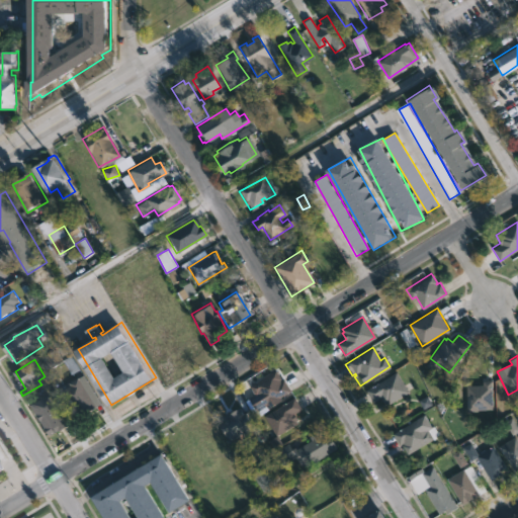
[(279,380),(282,379),(289,392),(255,413),(247,400),(254,395),(249,386),(275,370),(280,379),(279,380)]
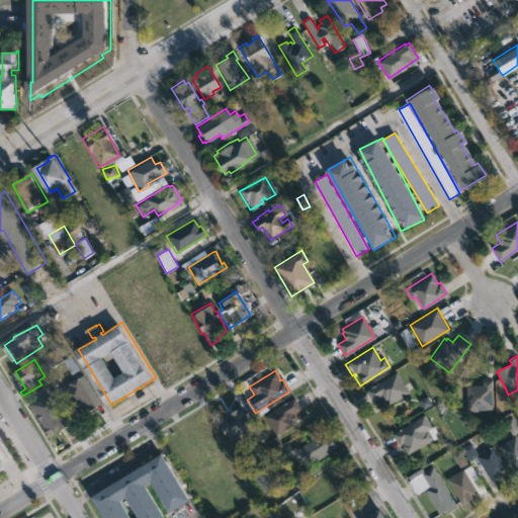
[(408,392),(387,404),(385,401),(383,403),(380,398),(372,403),(365,391),(396,371),(408,392)]
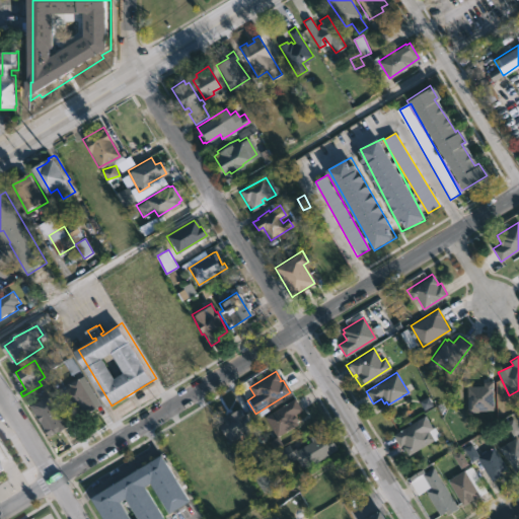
[(97,408),(82,417),(65,389),(71,385),(70,383),(85,374),(103,404),(97,408)]
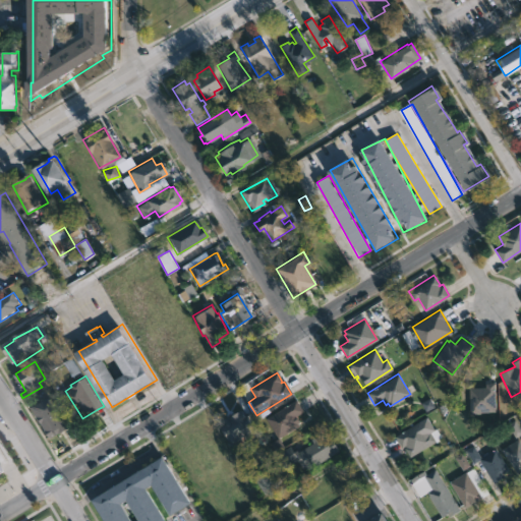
[(487,384),(494,384),(495,412),(469,413),(468,388),(484,388),(484,384),(487,384)]
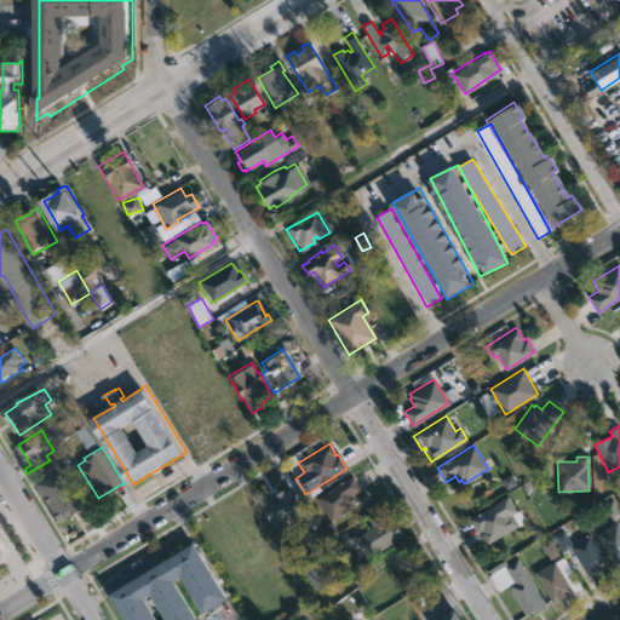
[(64,474),(85,509),(62,521),(56,510),(57,509),(55,505),(52,506),(46,498),(50,497),(42,486),(49,482),(47,480),(58,474),(59,477),(64,474)]
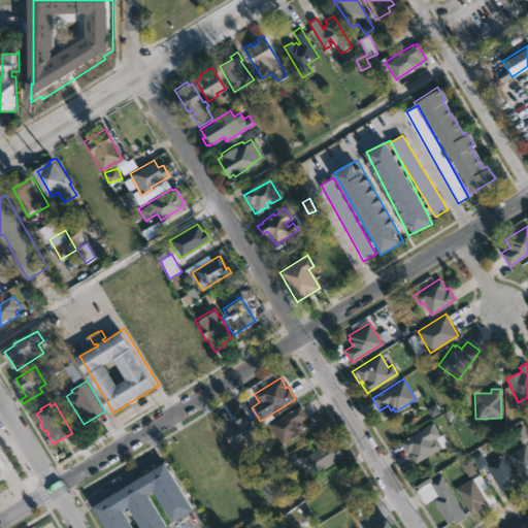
[(300,431),(281,443),(268,424),(300,404),(309,422),(298,429),(300,431)]
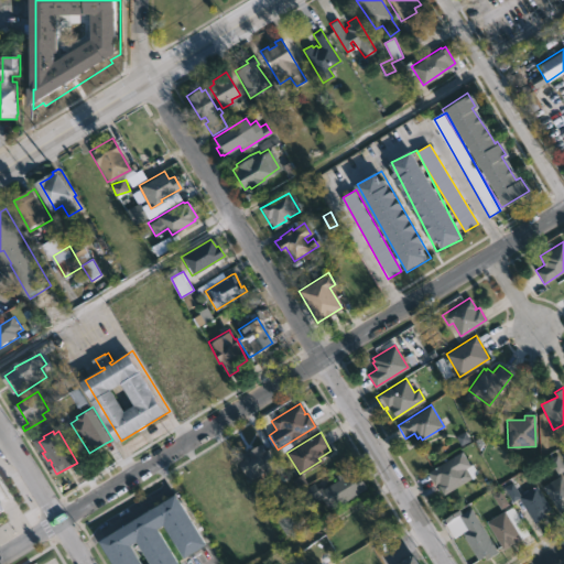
[(269,441),(280,459),(278,461),(282,467),(259,481),(253,473),(246,477),(234,458),(251,447),(252,449),(268,440),(269,441)]
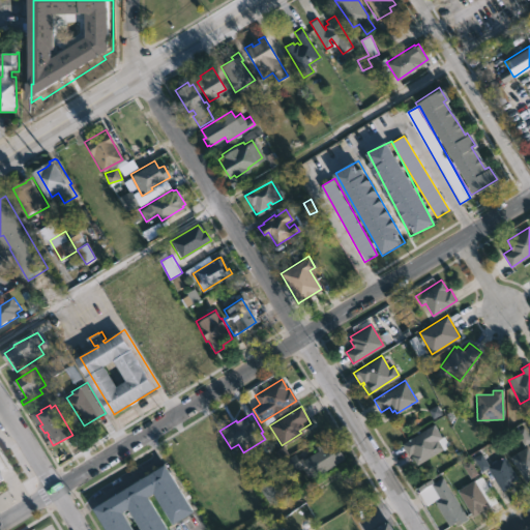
[(443,448),(417,465),(411,455),(413,454),(412,452),(408,455),(401,444),(432,425),(440,438),(437,439),(443,448)]
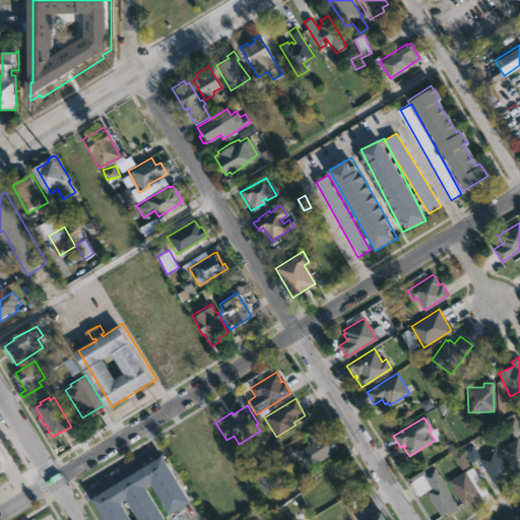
[(515,437),(519,434),(519,428),(515,419),(507,424),(515,437)]
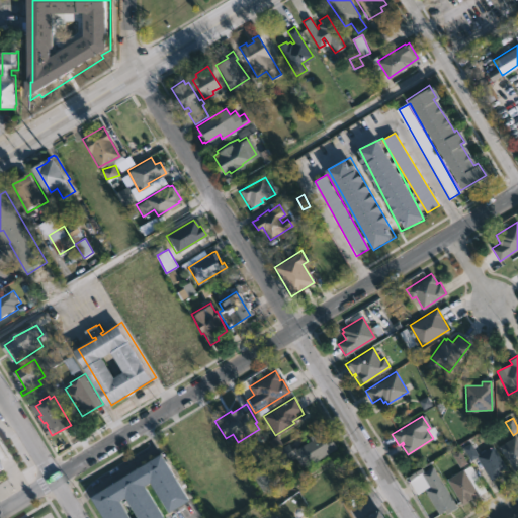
[(319,431),(323,437),(328,434),(337,448),(307,466),(299,454),(281,466),(272,452),(286,443),(290,449),(295,446),(296,448),(310,440),(308,437),(319,431)]
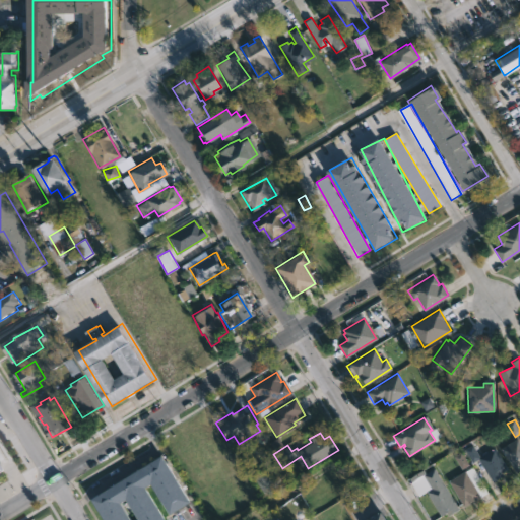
[(519,472),(517,474),(501,449),(517,438),(519,442),(519,472)]
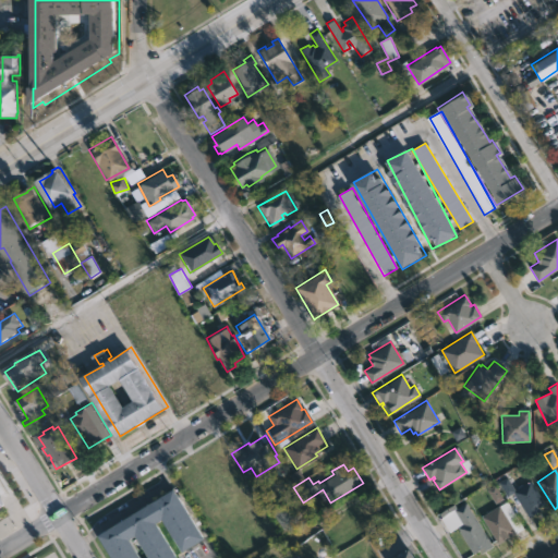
[(507,476),(514,489),(531,480),(546,504),(538,508),(541,511),(530,519),(513,493),(507,496),(498,482),(507,476)]
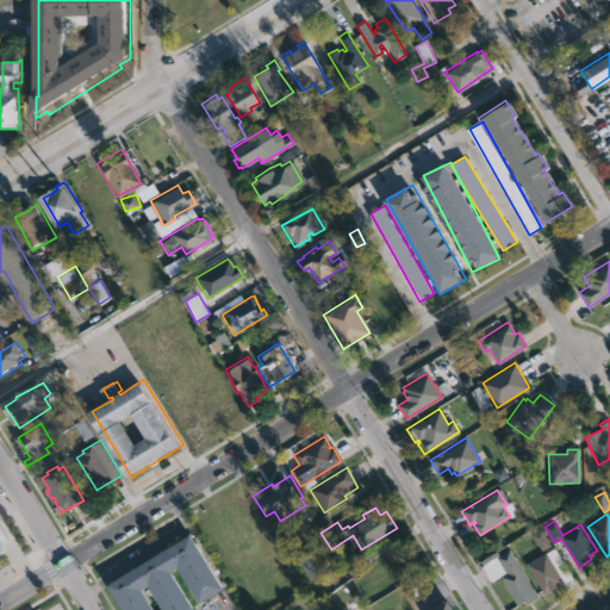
[(552,546),(545,530),(535,535),(542,551),(552,546)]
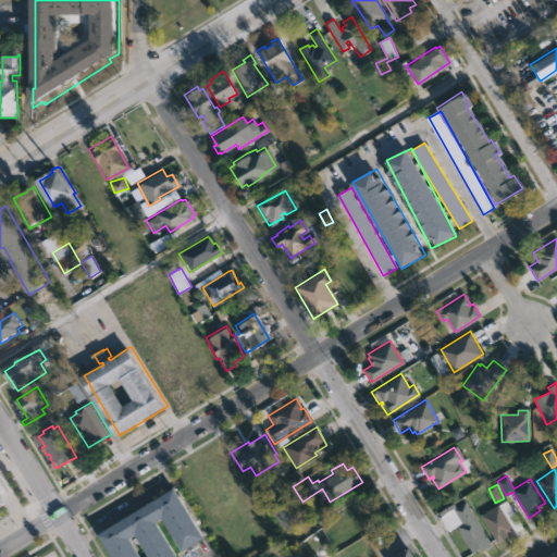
[(170,489),(200,537),(177,552),(158,519),(151,523),(171,556),(107,556),(94,535),(170,489)]
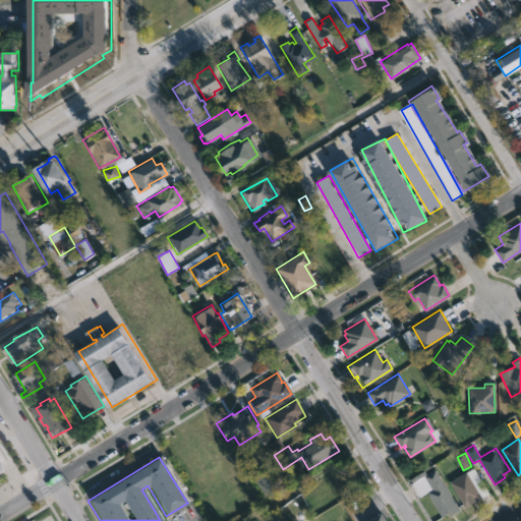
[(279,485),(266,495),(254,476),(268,467),(279,485)]
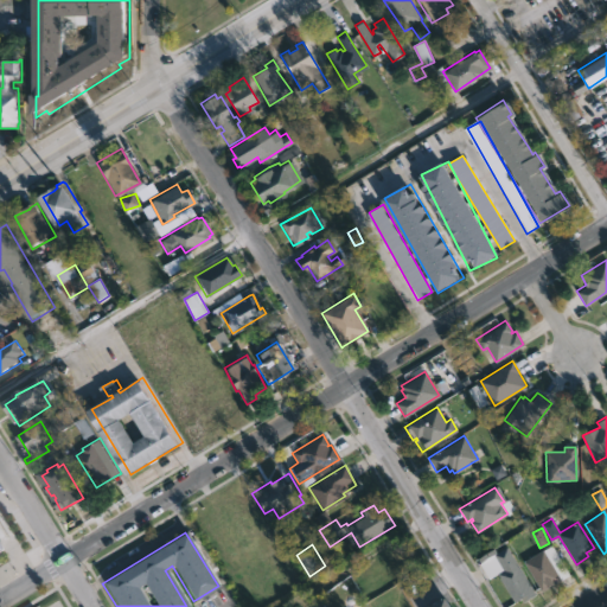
[(561,580),(542,590),(523,561),(542,549),(561,580)]
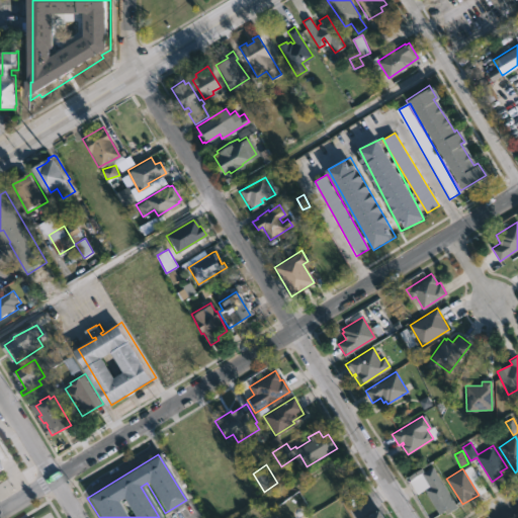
[(458,508),(445,516),(443,514),(440,516),(439,514),(437,515),(434,510),(435,509),(426,493),(442,483),(458,508)]
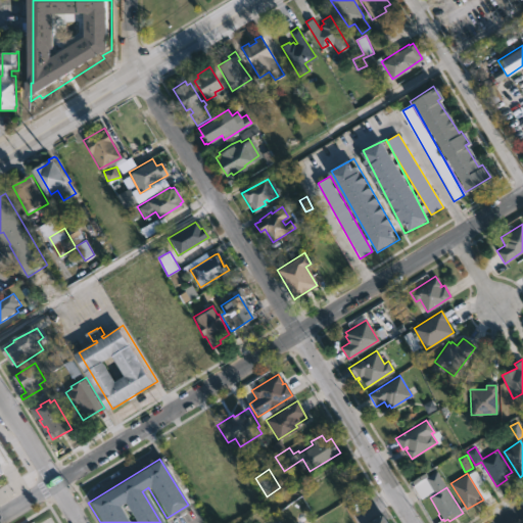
[(361,522),(380,512),(386,522),(361,522)]
